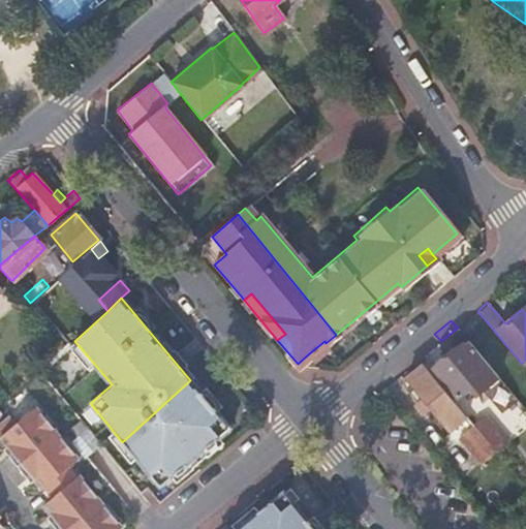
[(459,329),(458,328),(441,341),(450,351),(466,338),(459,329)]
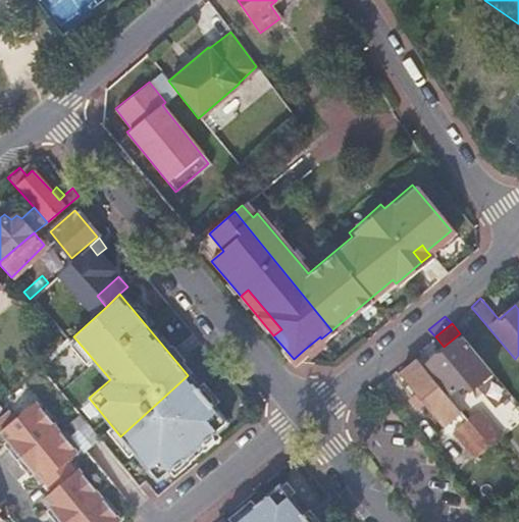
[(460,333),(444,347),(425,361),(450,390),(462,381),(468,388),(490,370),(460,333)]
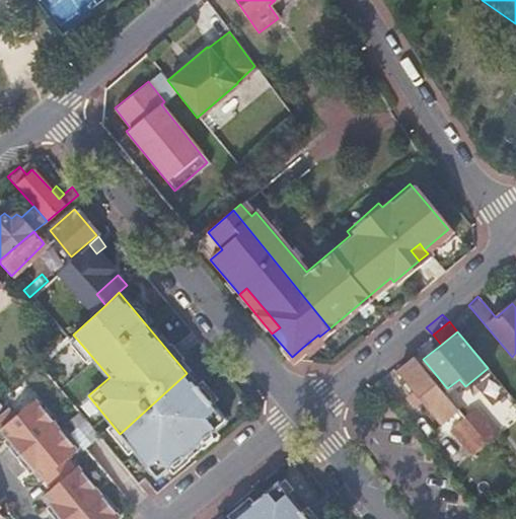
[(318,335),(302,348),(307,353),(322,341),(319,337),(318,335)]
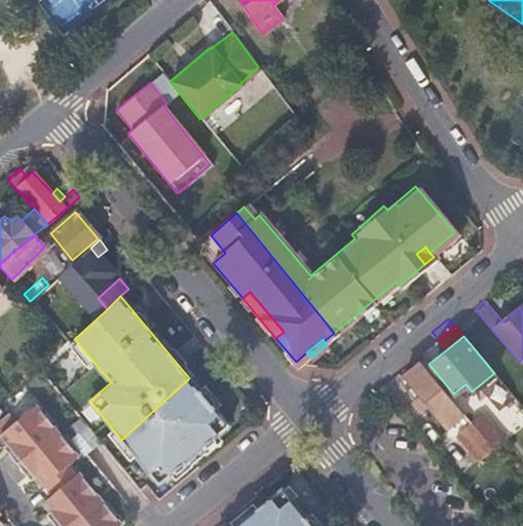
[(445,428),(461,415),(418,363),(401,377),(417,397),(410,403),(419,412),(426,407),(445,428)]
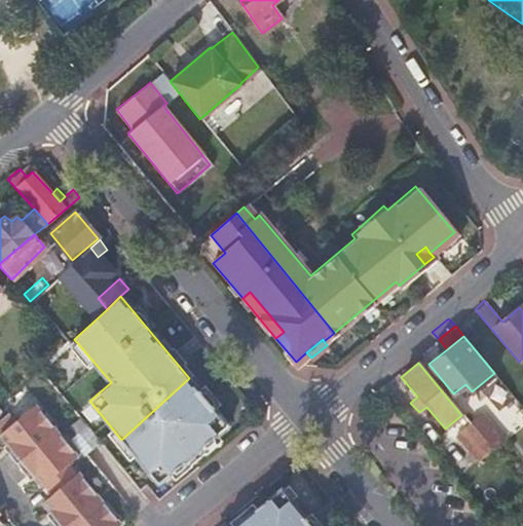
[(218,412),(189,378),(121,440),(150,474),(218,412)]
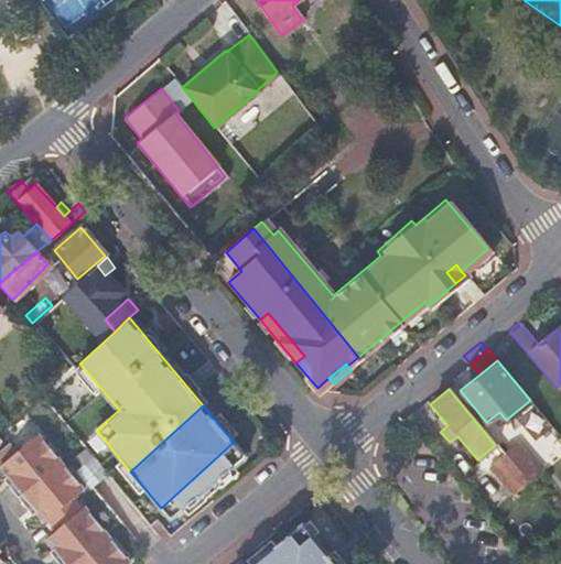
[(17,498),(61,463),(38,434),(0,466),(0,468),(7,477),(12,483),(7,487),(17,498)]
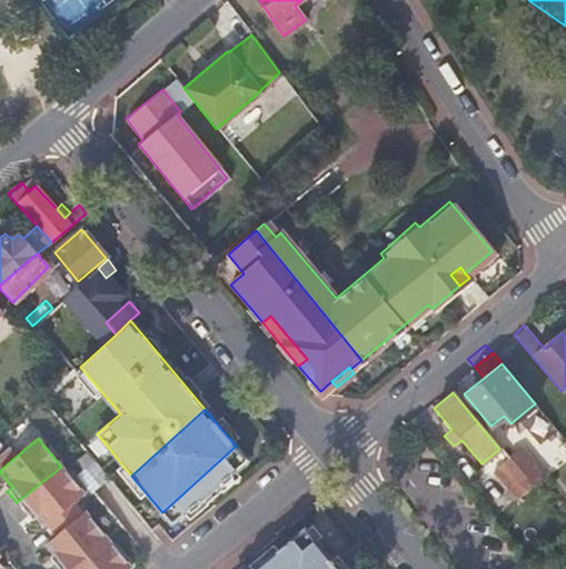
[(248,460),(236,446),(162,512),(172,525),(219,485),(248,460)]
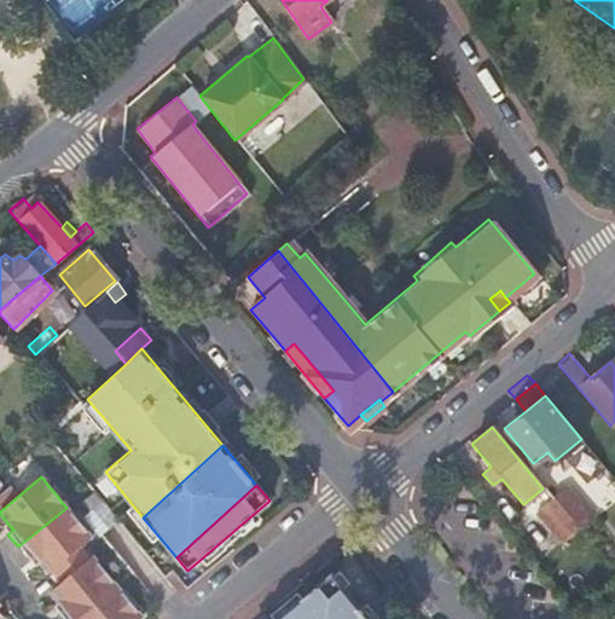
[(563,539),(576,528),(551,498),(537,510),(563,539)]
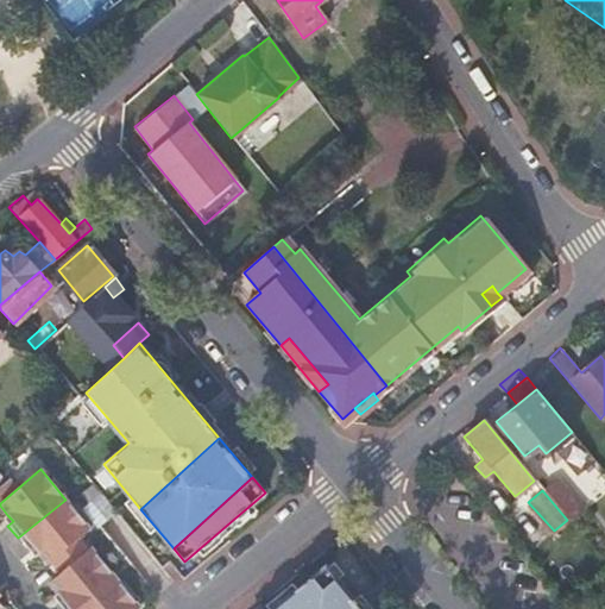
[(60,573),(88,551),(79,539),(89,529),(65,500),(18,538),(29,551),(33,547),(39,554),(48,564),(49,563),(60,573)]
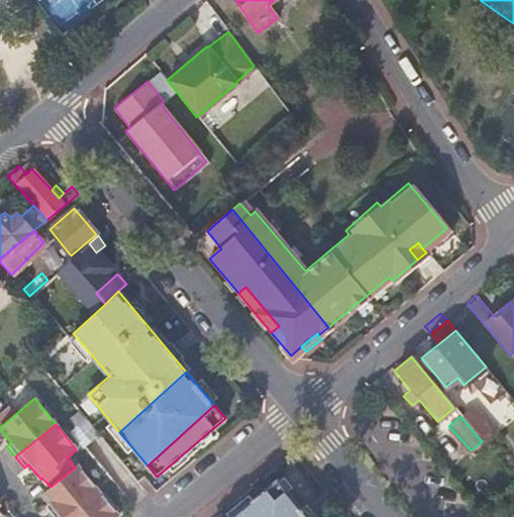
[(11,442),(6,437),(2,440),(6,446),(11,442)]
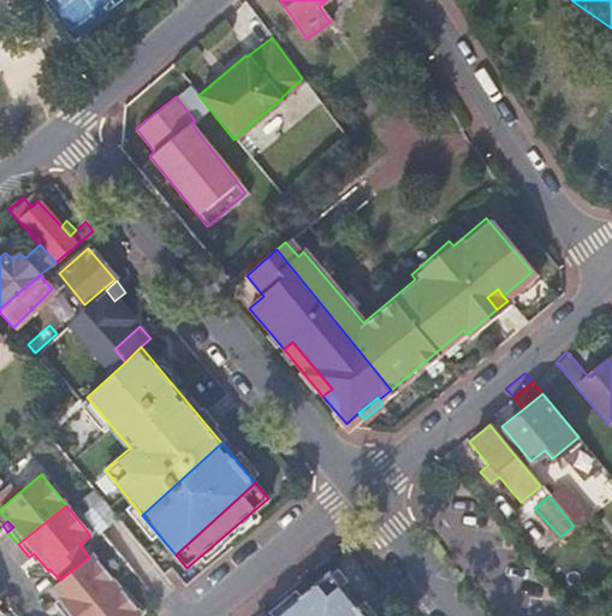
[(35,564),(40,561),(34,554),(29,557),(35,564)]
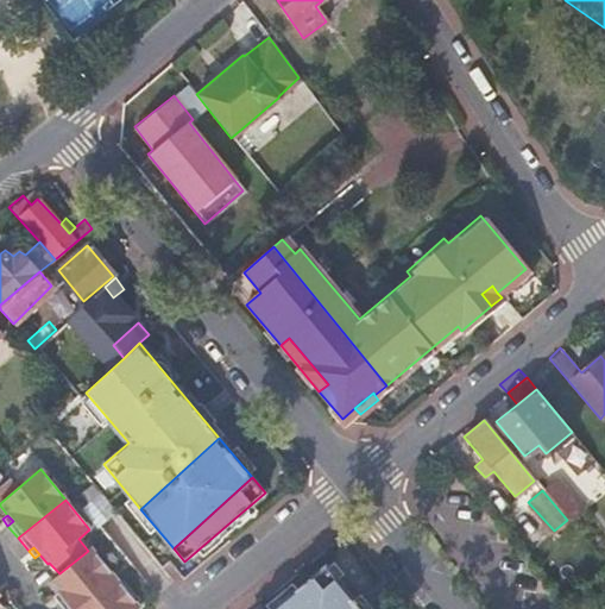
[(52,589),(94,552),(90,548),(88,551),(60,573),(49,584),(52,589)]
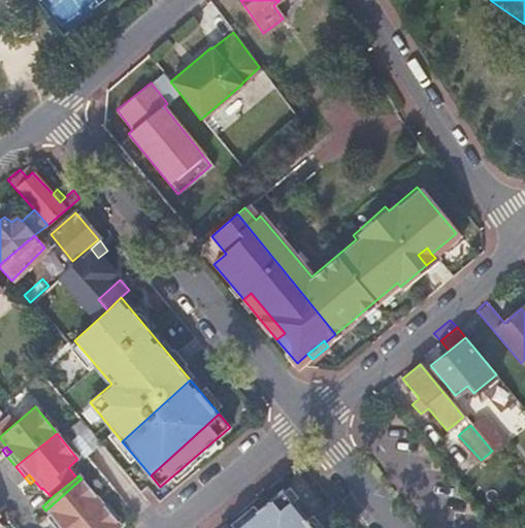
[(68,527),(99,500),(81,479),(45,510),(47,512),(50,514),(54,520),(50,524),(53,527),(68,527)]
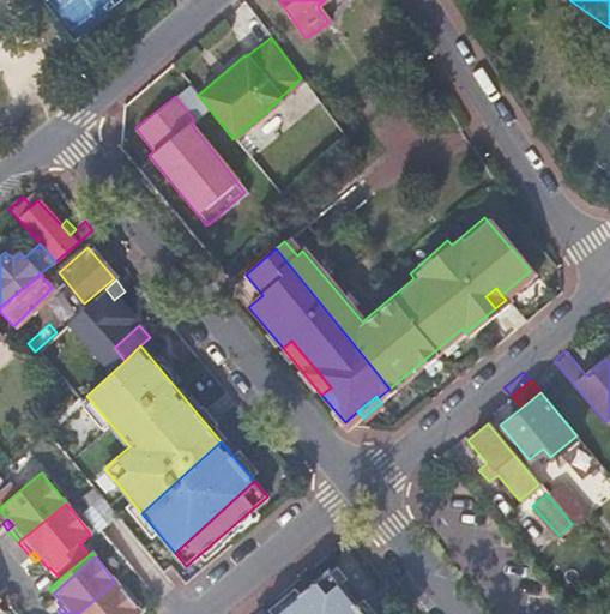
[(354,613),(360,609),(328,571),(277,613),(354,613)]
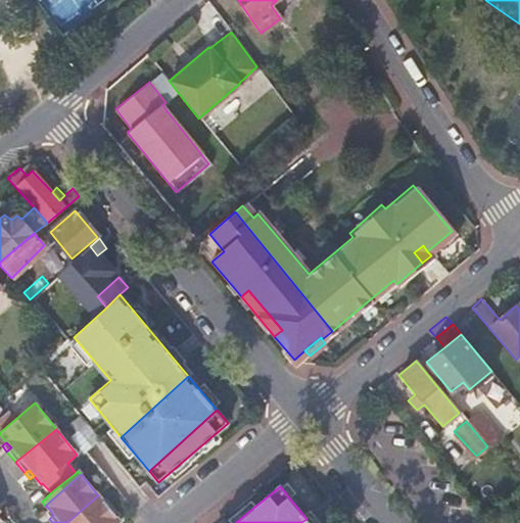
[(92,522),(108,509),(98,495),(67,522),(92,522)]
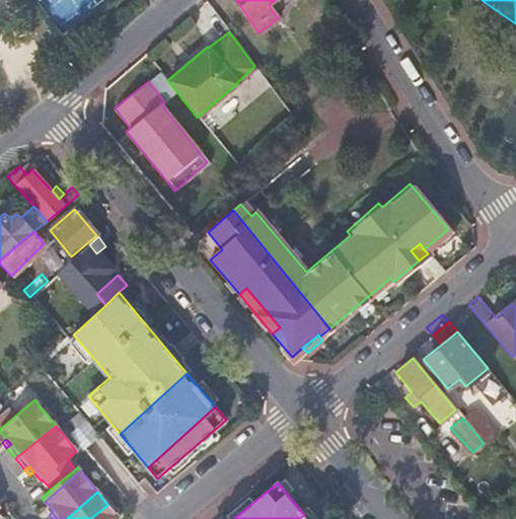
[(437,518),(460,518),(461,503),(422,502),(422,518),(437,518)]
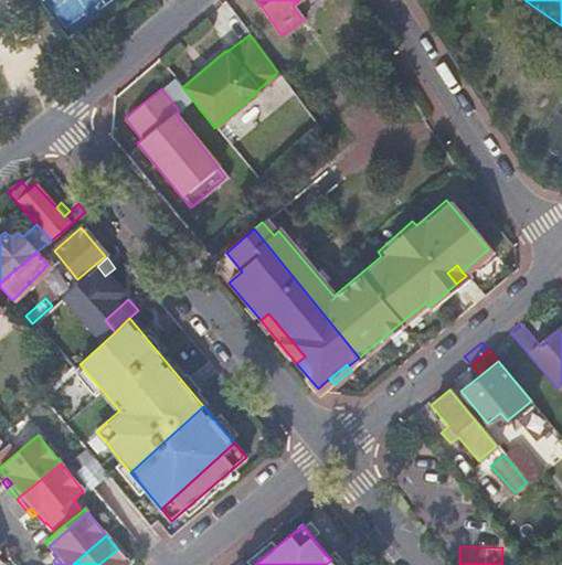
[(57,556),(53,550),(49,555),(53,561),(57,556)]
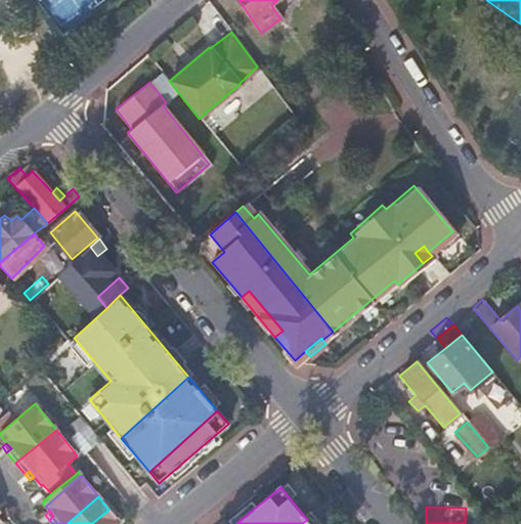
[(119,523),(120,523),(109,510),(92,523),(119,523)]
